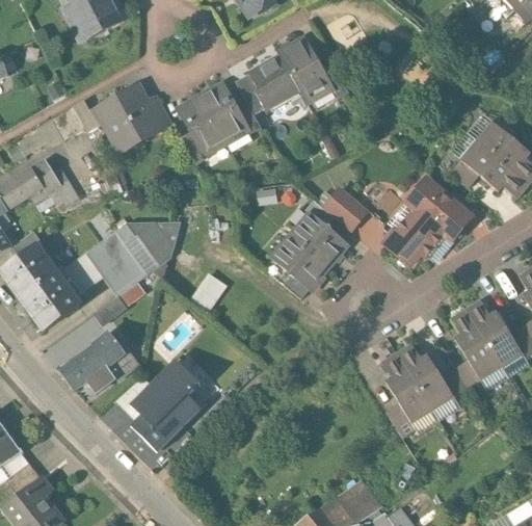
[(126,19),(115,0),(60,0),(81,42),(126,19)]
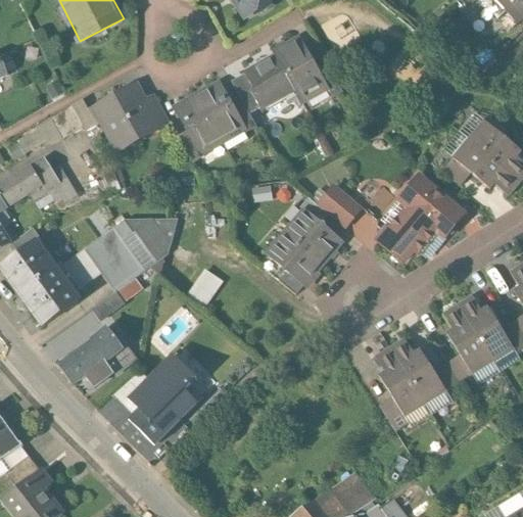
[(231,0),(244,18),(254,11),(256,15),(273,4),(271,2),(274,0),(231,0)]
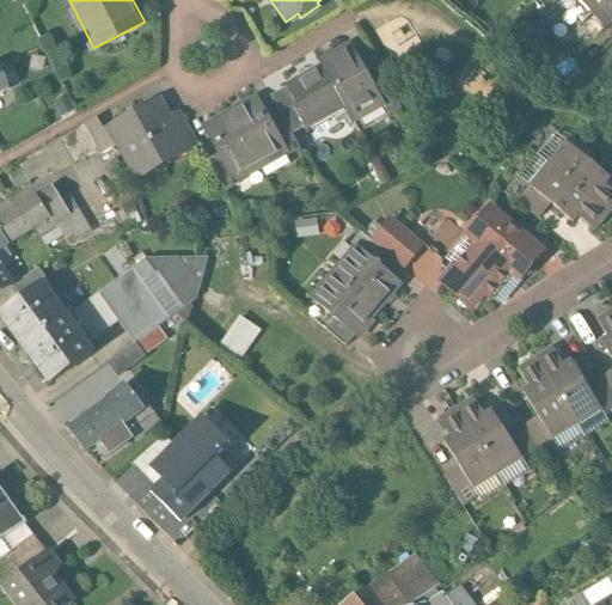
[(611,22),(611,0),(580,0),(605,28),(611,22)]
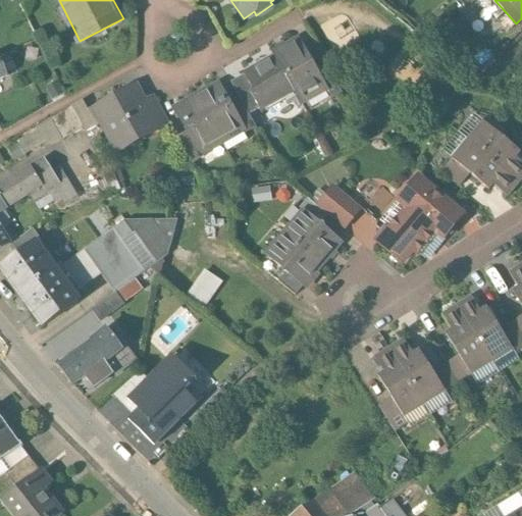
[(313,64),(296,35),(272,49),(274,53),(296,89),(302,100),(326,87),(313,64)]
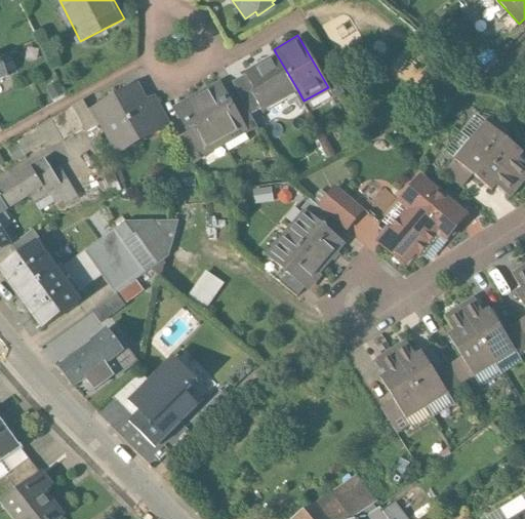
[(297,89),(276,53),(244,72),(245,73),(263,104),(265,108),(297,89)]
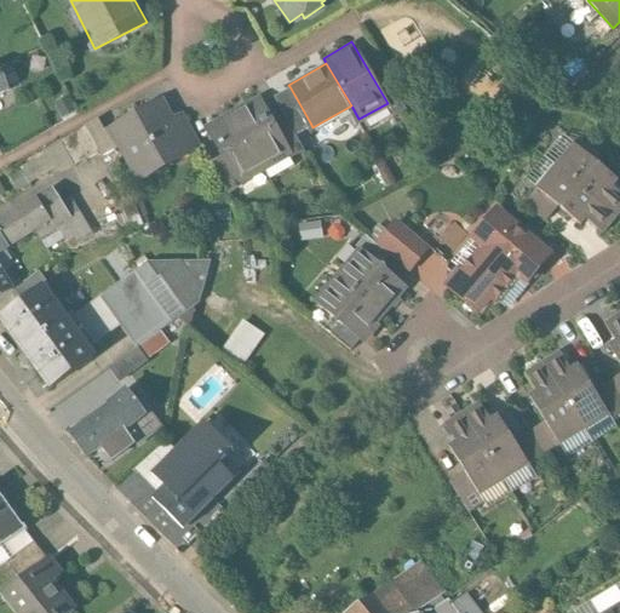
[(385,68),(372,76),(388,103),(401,95),(385,68)]
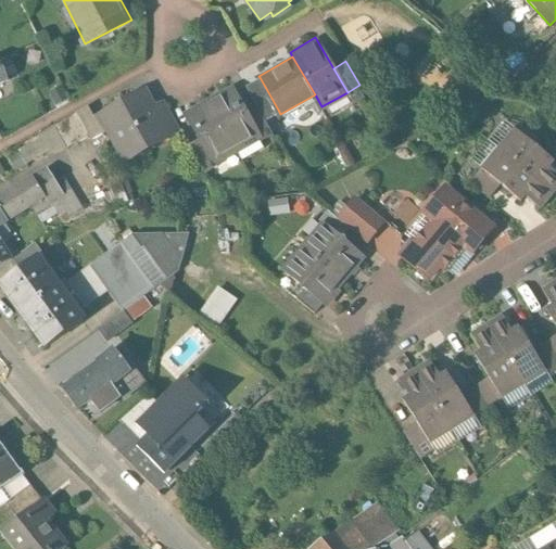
[(278,110),(260,77),(245,86),(256,105),(263,117),(278,110)]
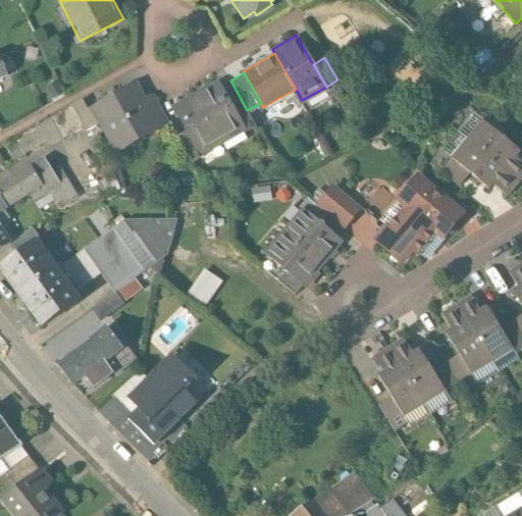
[(63,90),(56,76),(44,83),(51,96),(63,90)]
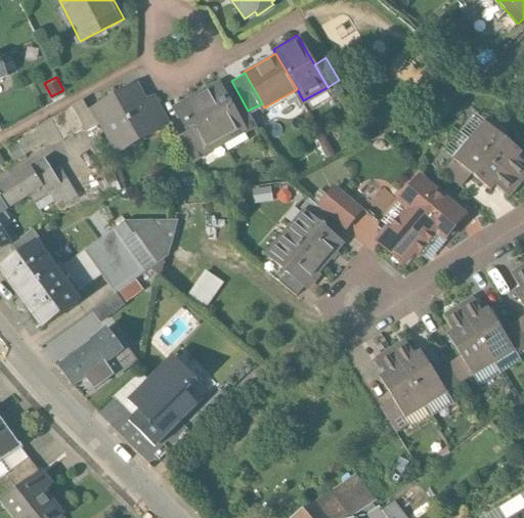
[(230,104),(216,79),(195,90),(223,139),(244,127),(230,104)]
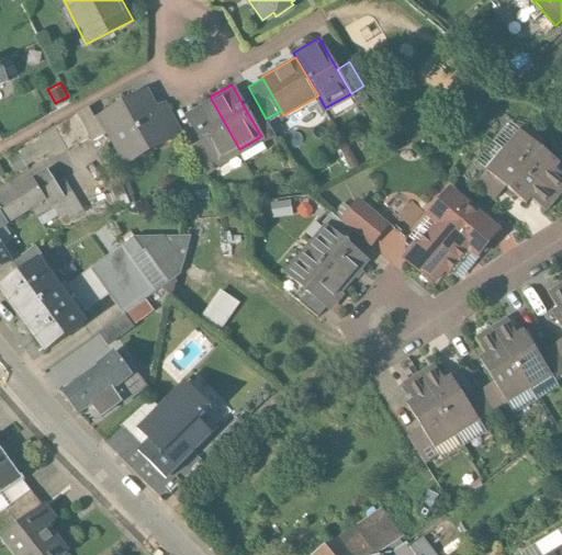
[(157,103),(147,86),(99,112),(96,113),(107,133),(122,161),(181,129),(164,99),(157,103)]
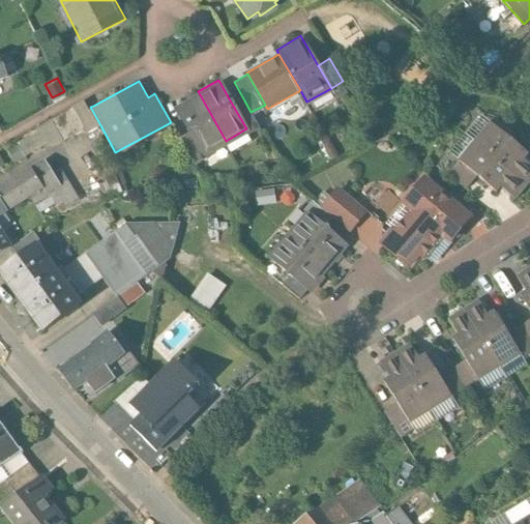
[(226,141),(198,91),(177,104),(193,131),(205,152),(226,141)]
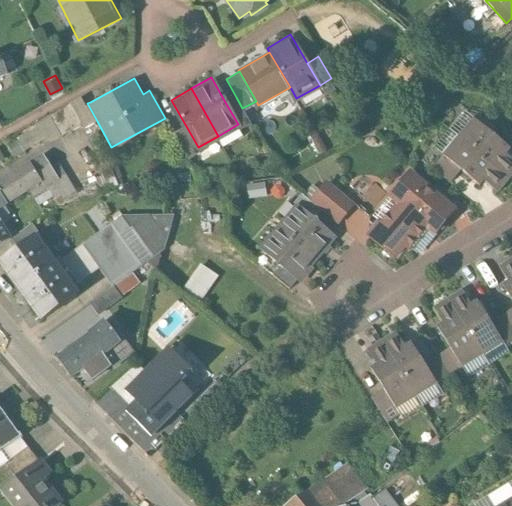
[(86,93),(69,102),(81,124),(84,129),(97,121),(87,103),(90,102),(86,93)]
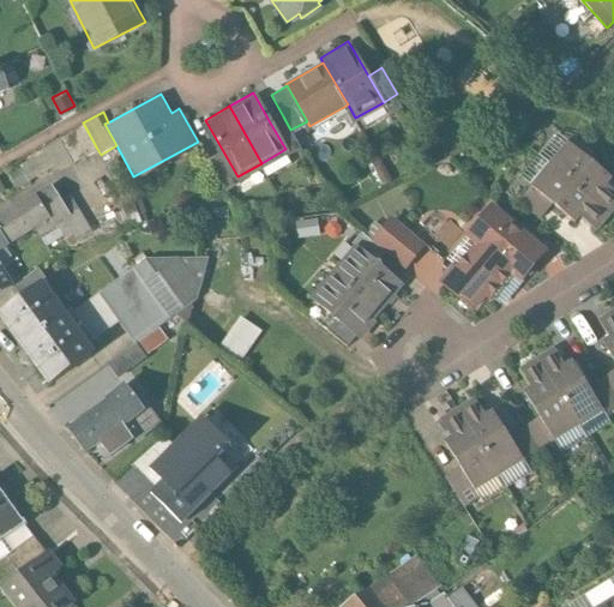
[(283,116),(270,122),(286,149),(287,151),(299,144),(290,130),(283,116)]
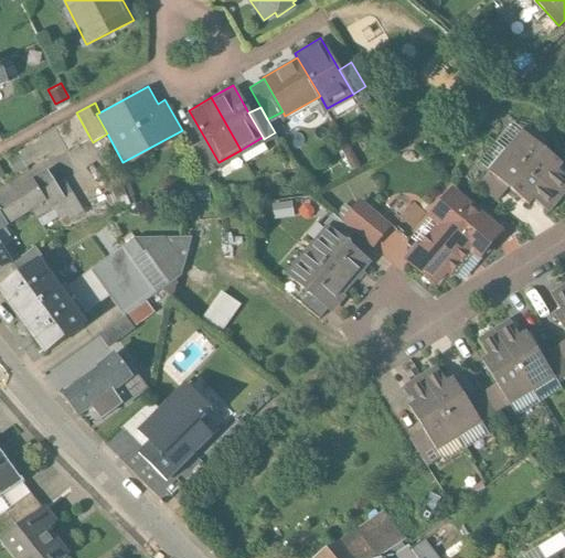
[(43,138),(18,151),(24,164),(52,150),(55,156),(89,137),(76,113),(40,132),(43,138)]
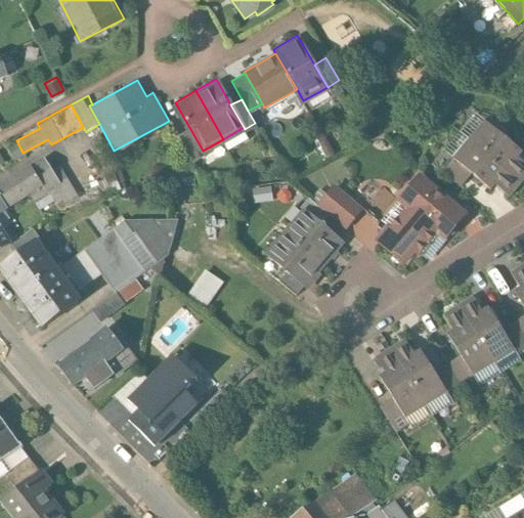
[(461,131),(470,138),(485,120),(477,113),(461,131)]
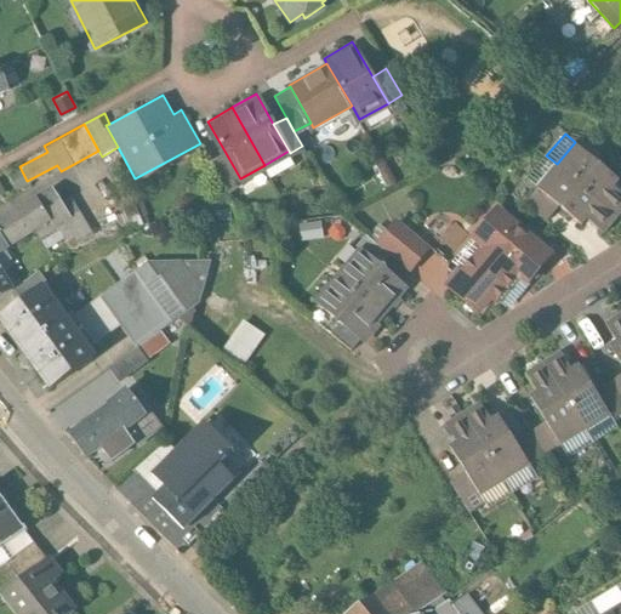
[(616,215),(620,209),(620,189),(615,185),(620,178),(575,142),(557,164),(616,215)]
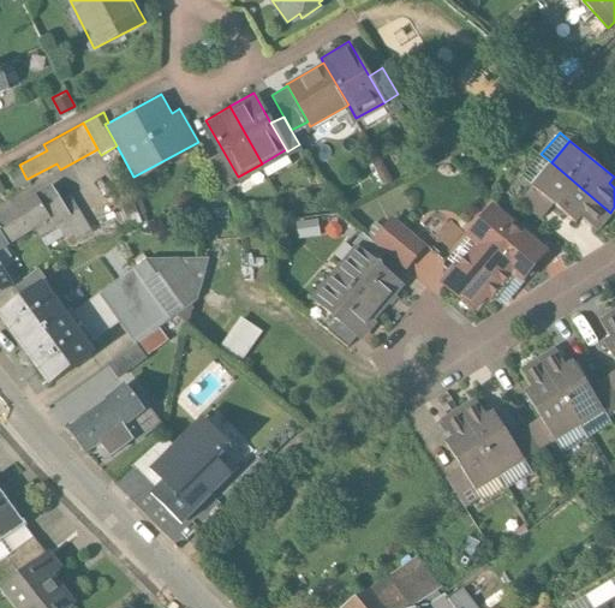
[(224,152),(210,159),(227,186),(239,179),(238,177),(224,152)]
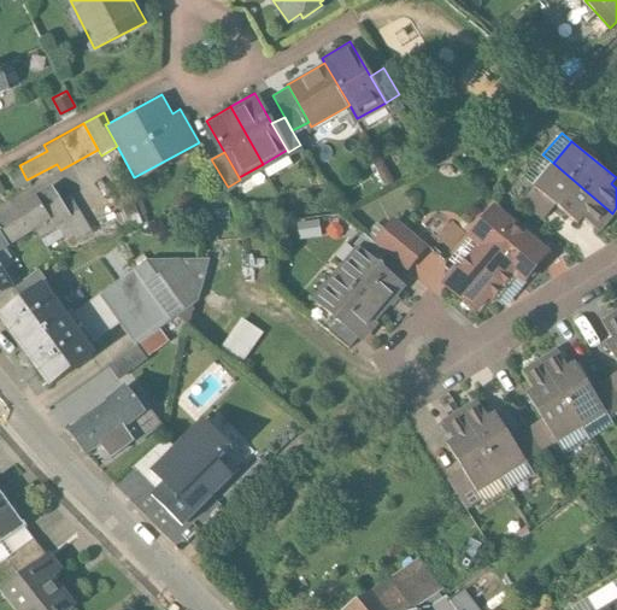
[(524,176),(535,186),(553,163),(542,154),(524,176)]
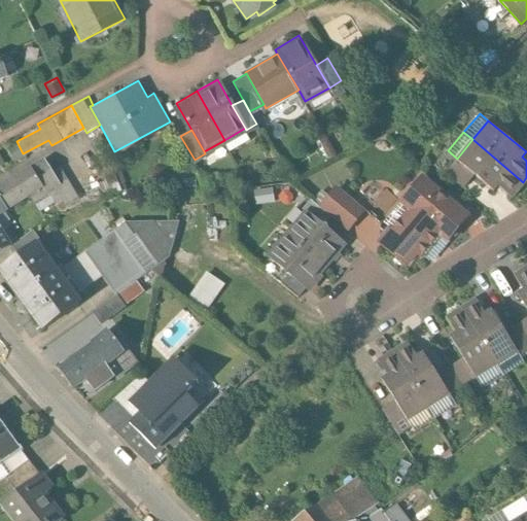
[(499,185),(512,196),(523,182),(472,139),(457,159),(476,174),(495,190),(499,185)]
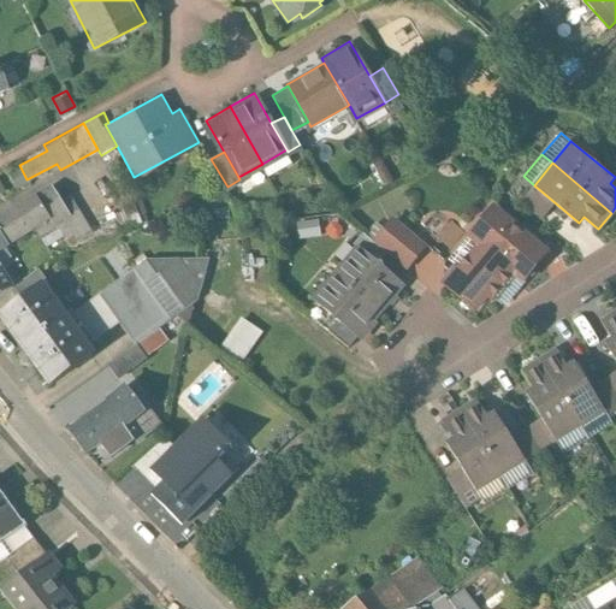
[(19,165),(9,171),(17,185),(27,179),(19,165)]
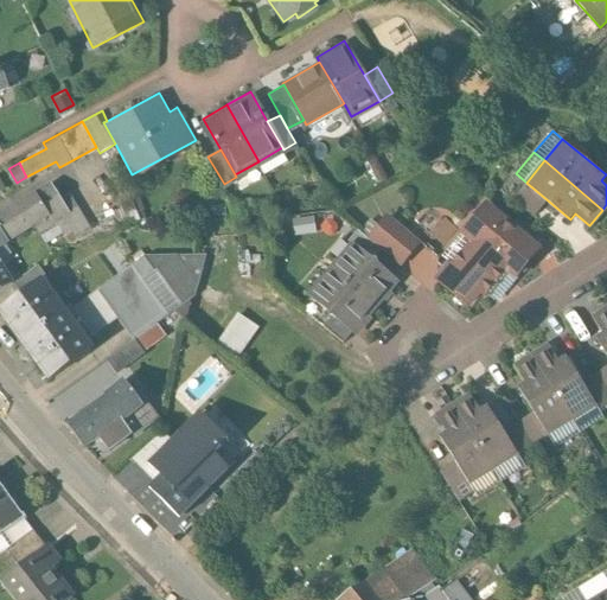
[(53,180),(0,212),(0,231),(6,241),(34,223),(49,215),(52,221),(70,210),(75,208),(59,182),(55,184),(53,180)]
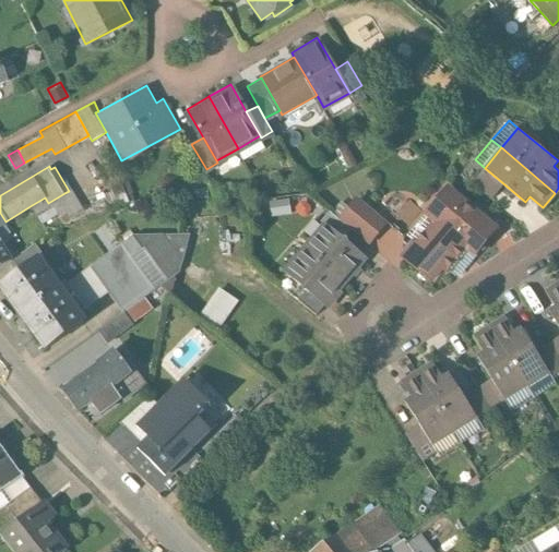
[(504,184),(485,168),(474,180),(494,198),(504,184)]
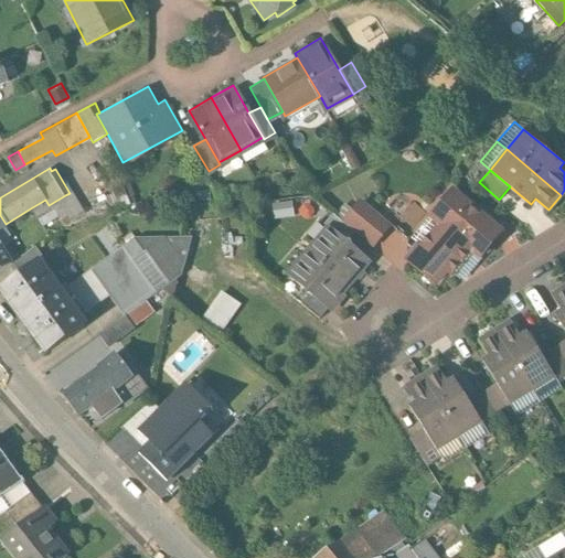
[(105,199),(108,208),(136,200),(129,179),(108,185),(110,192),(104,194),(105,199)]
